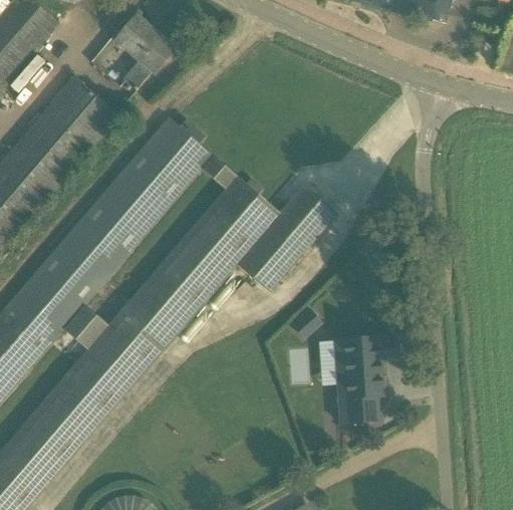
[(0,88),(58,21),(34,0),(12,0),(0,14),(0,88)]
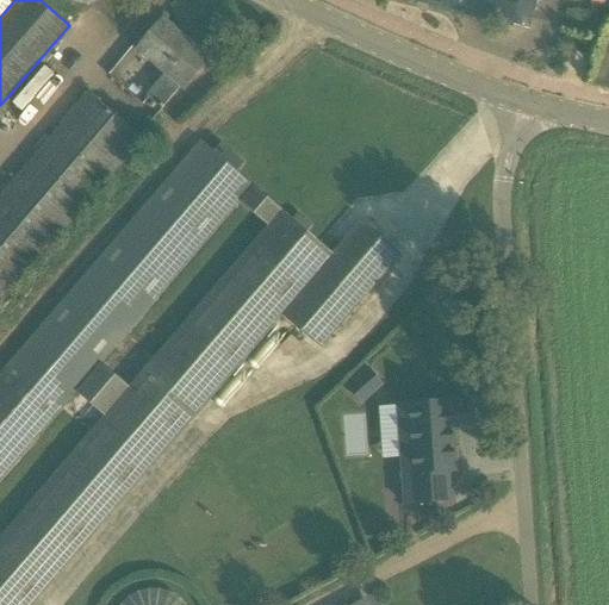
[(429,0),(528,25),(533,0),(429,0)]
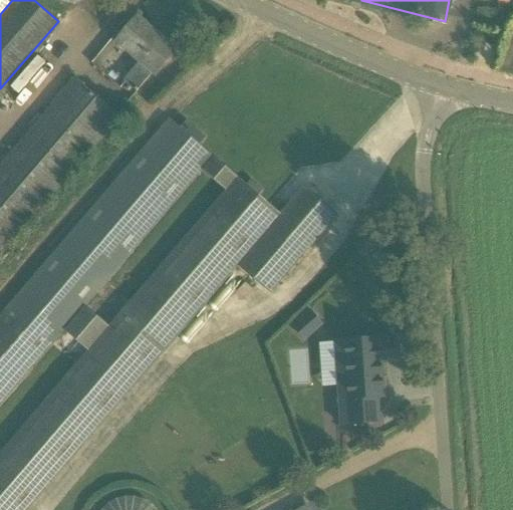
[(155,71),(176,47),(137,13),(115,38),(139,58),(122,77),(136,88),(152,68),(155,71)]
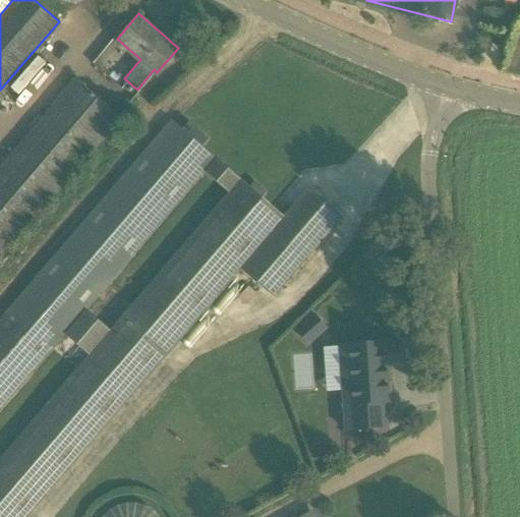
[(0,255),(120,116),(75,77),(0,164),(0,255)]
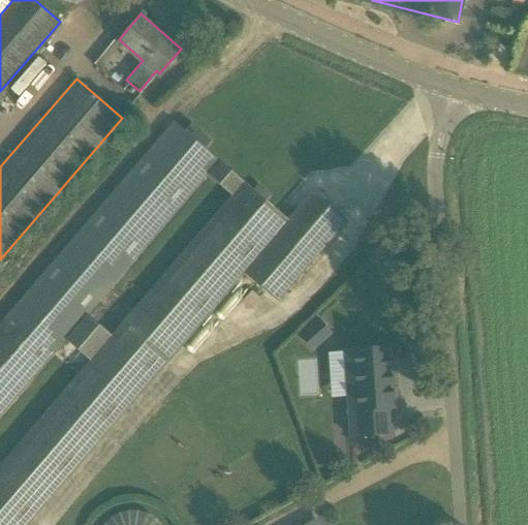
[(0,524),(26,524),(244,272),(277,300),(347,218),(314,189),(288,219),(252,187),(174,120),(0,322),(0,524)]
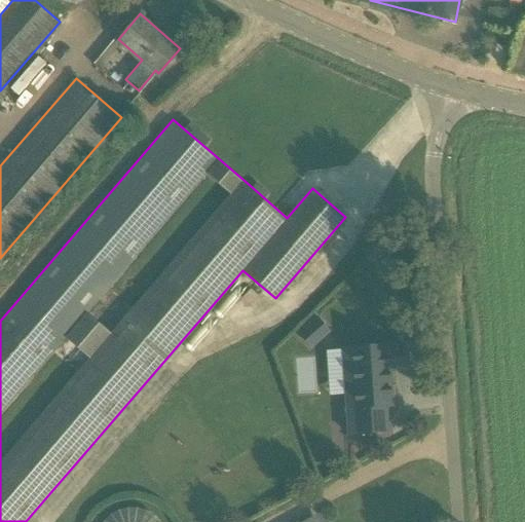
[(392,404),(388,343),(351,345),(354,392),(345,392),(348,433),(349,432),(349,429),(358,429),(358,432),(388,430),(386,404),(392,404)]
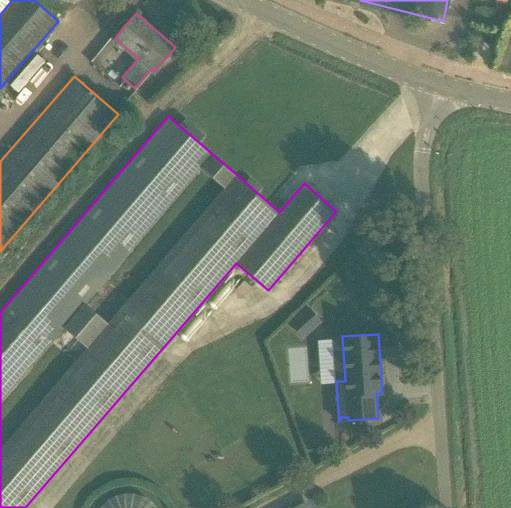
[(97,507),(157,507),(157,494),(97,497),(97,507)]
